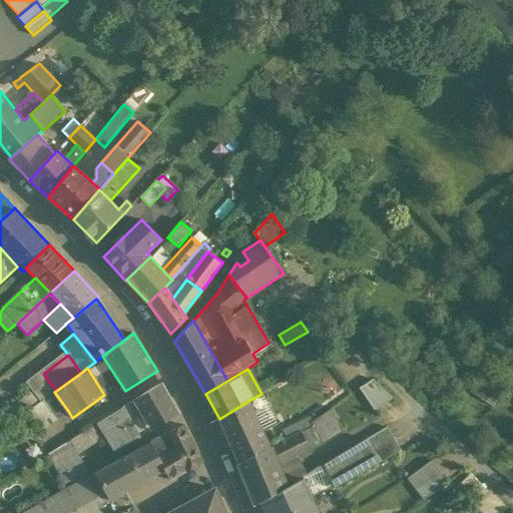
[(40,371),(26,382),(33,391),(33,390),(41,401),(42,400),(54,392),(56,391),(43,374),(40,371)]
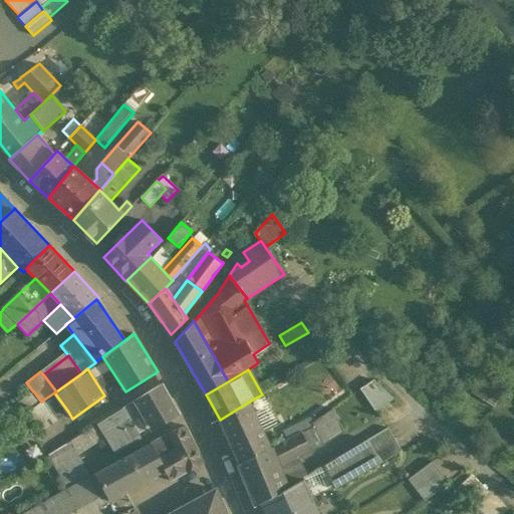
[(392,397),(373,379),(360,389),(374,409),(392,397)]
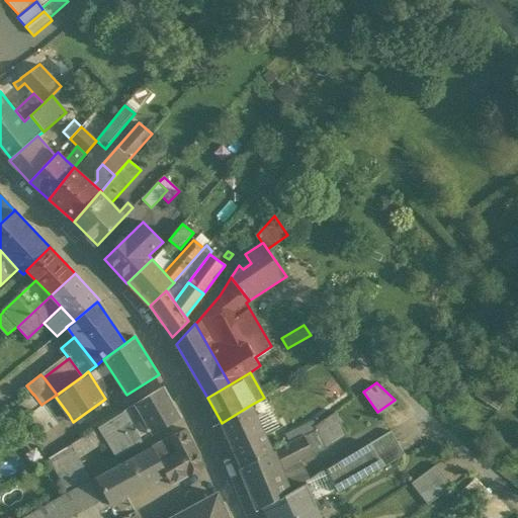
[(164,386),(135,404),(143,418),(153,435),(176,421),(177,421),(182,418),(164,386)]
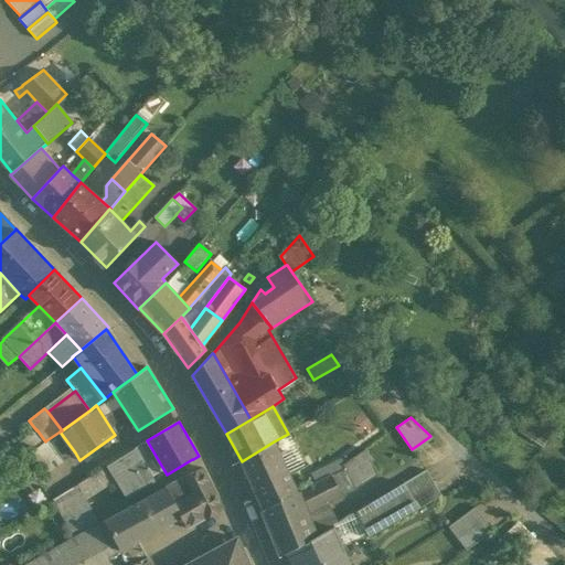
[(36,430),(8,451),(17,464),(25,458),(45,441),(36,429),(36,430)]
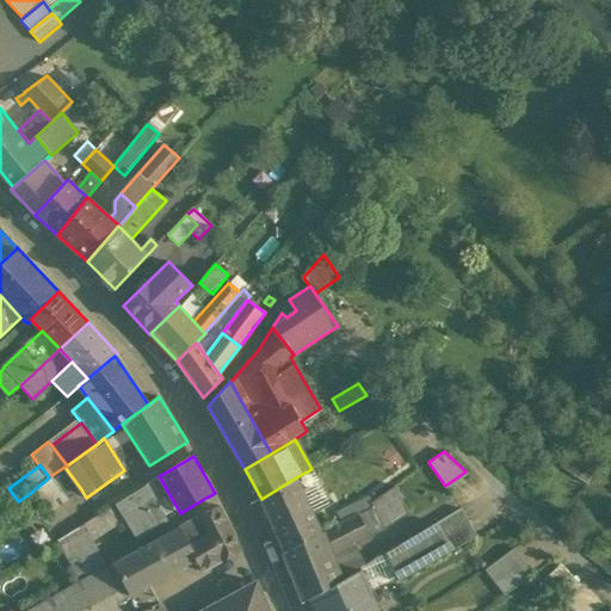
[(65,467),(50,476),(49,477),(28,495),(34,505),(42,517),(81,489),(65,467)]
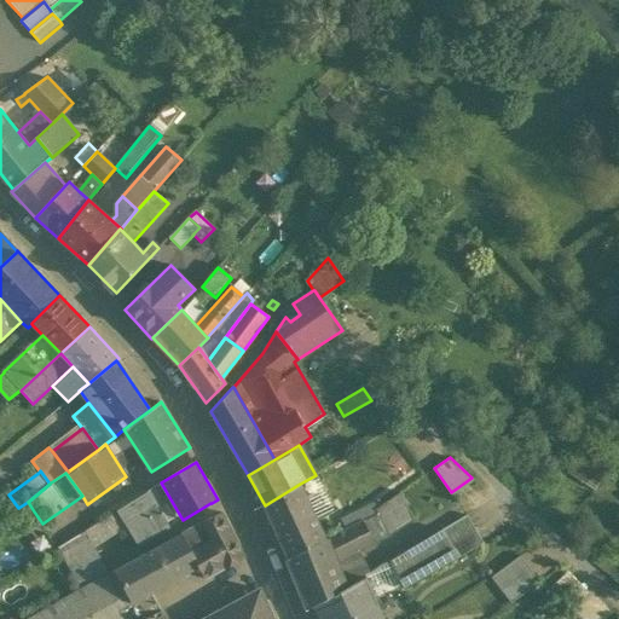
[(171,499),(161,482),(148,491),(157,508),(171,499)]
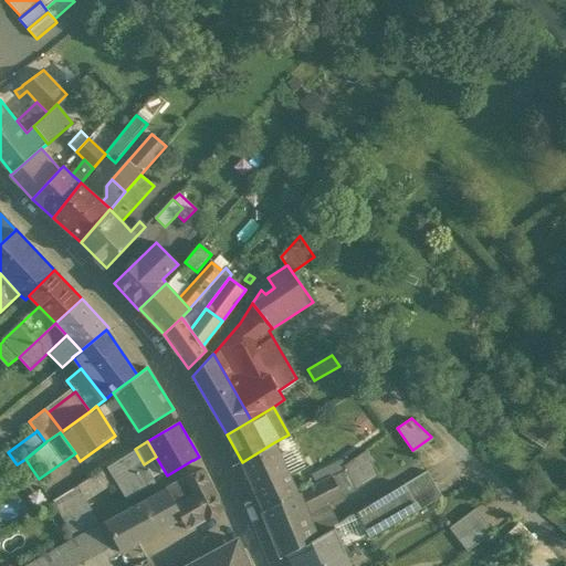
[(274,442),(242,462),(264,511),(299,493),(274,442)]
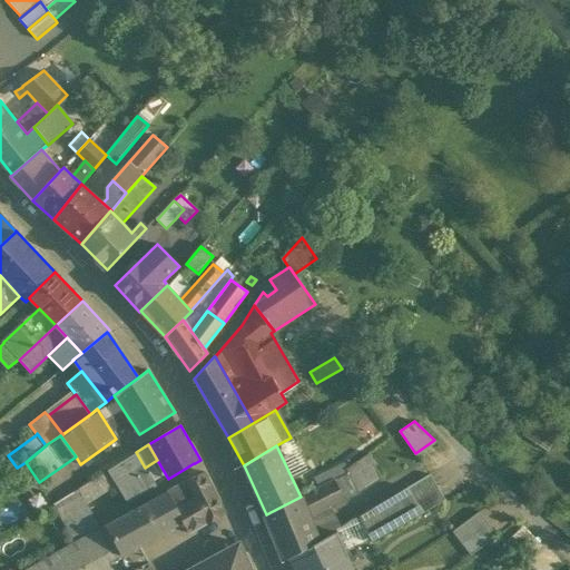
[(145,468),(136,452),(107,471),(116,485),(127,503),(156,485),(145,468)]
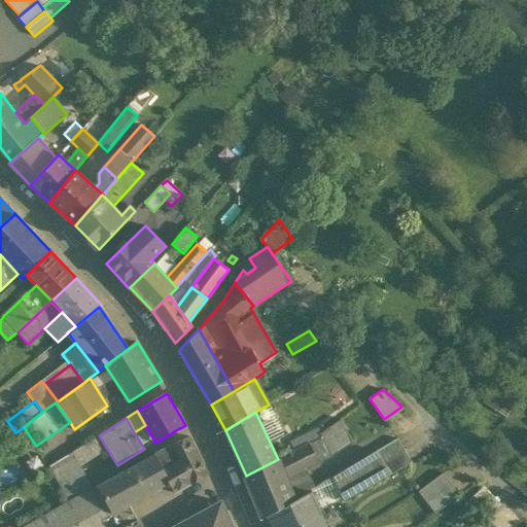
[(352,442),(341,419),(320,433),(321,437),(322,436),(331,455),(352,442)]
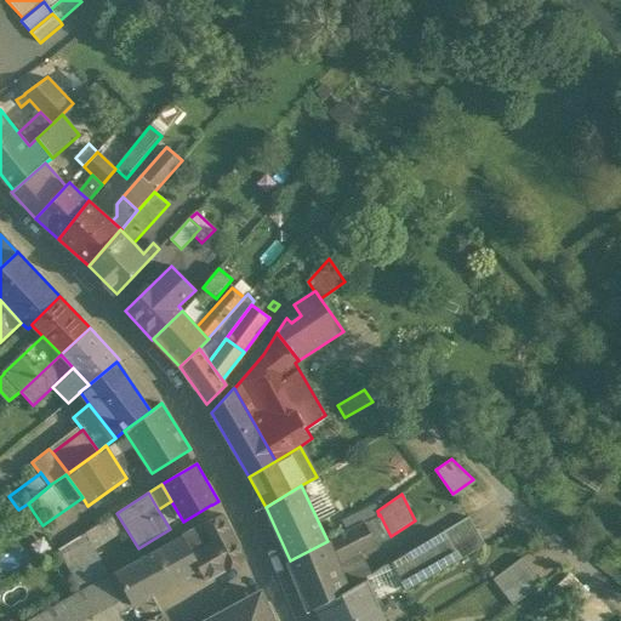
[(34,513),(28,503),(18,510),(26,519),(34,513)]
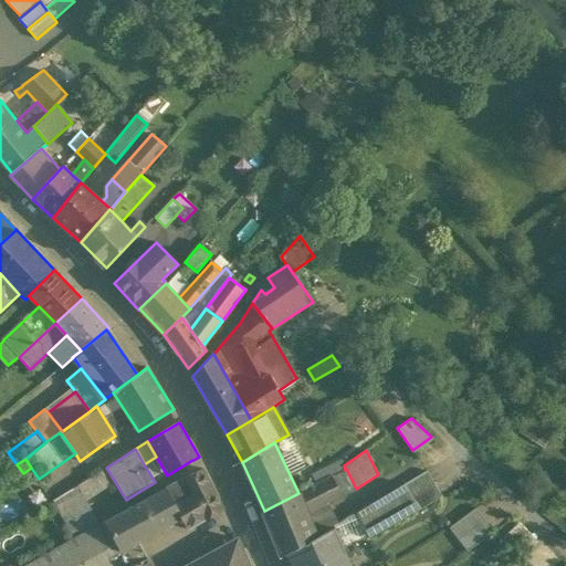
[(106,468),(77,485),(86,501),(115,482),(106,468)]
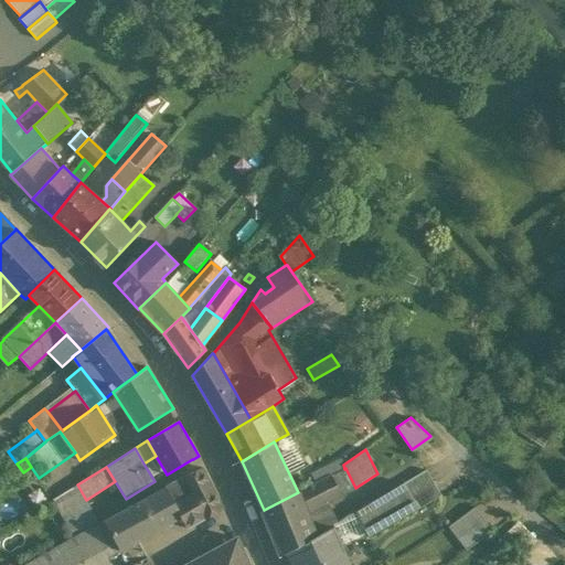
[(344,469),(331,476),(342,494),(355,488),(345,468),(344,469)]
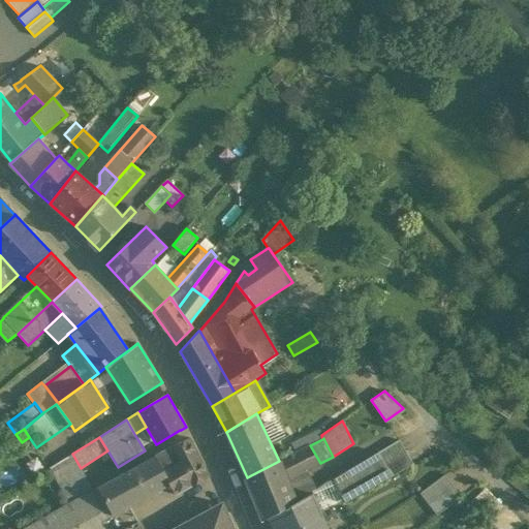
[(189,439),(127,472),(142,500),(170,485),(176,494),(208,476),(189,439)]
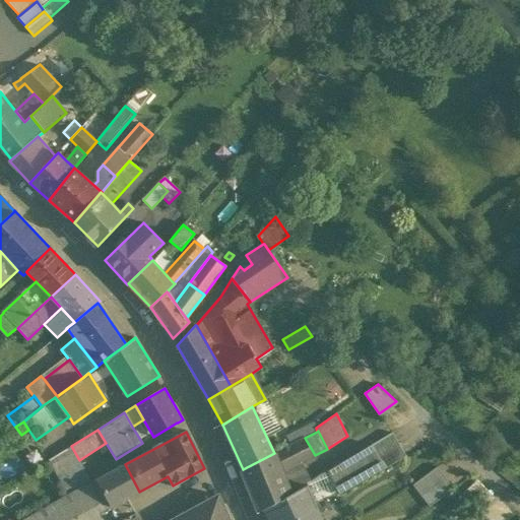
[(392,433),(372,445),(385,468),(406,456),(392,433)]
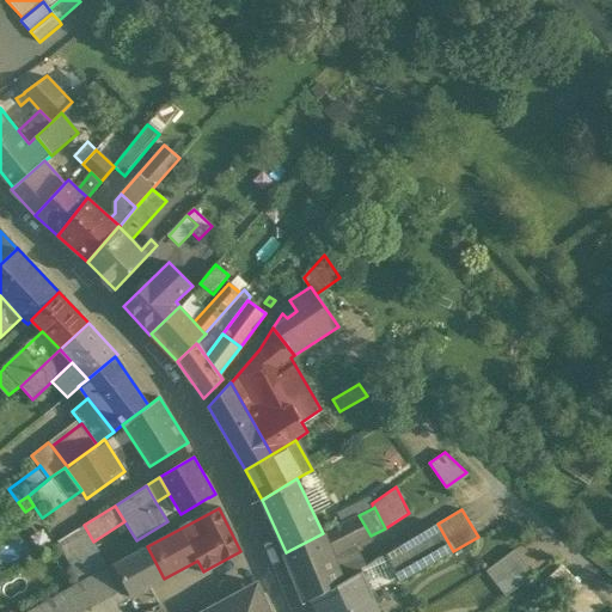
[(359,515),(325,532),(343,580),(362,569),(350,545),(371,536),(359,515)]
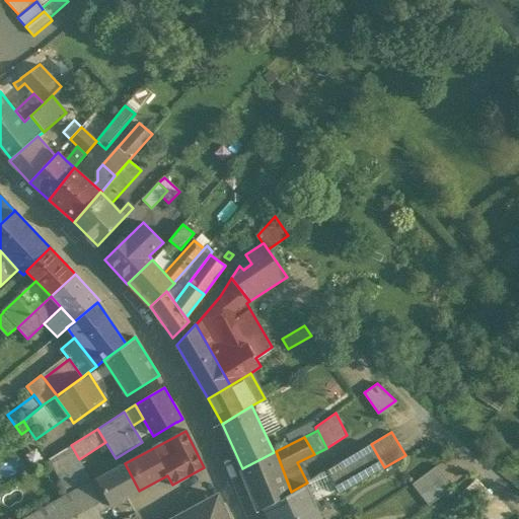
[(371,444),(327,470),(341,494),(384,467),(371,444)]
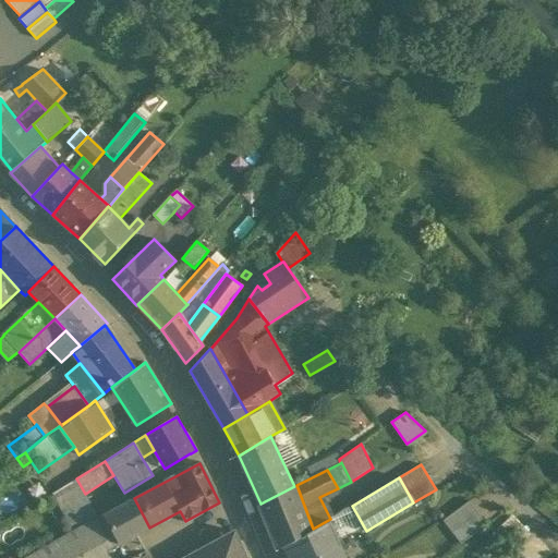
[(76,478),(52,494),(73,532),(98,518),(85,494),(76,478)]
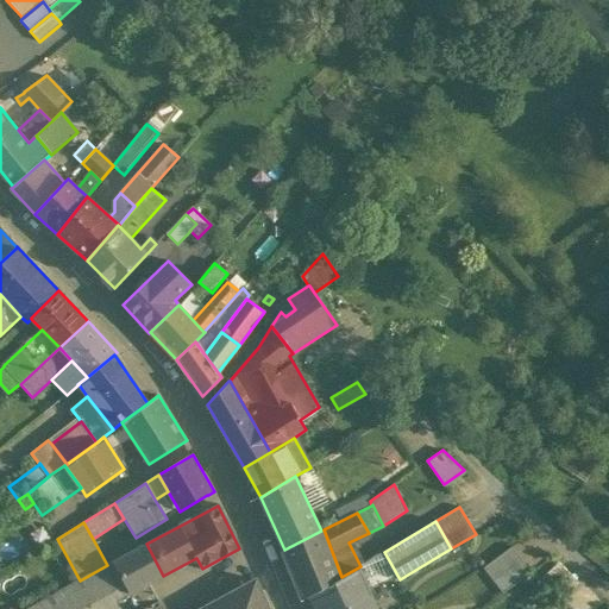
[(284,550),(282,551),(301,600),(341,577),(324,529),(284,550)]
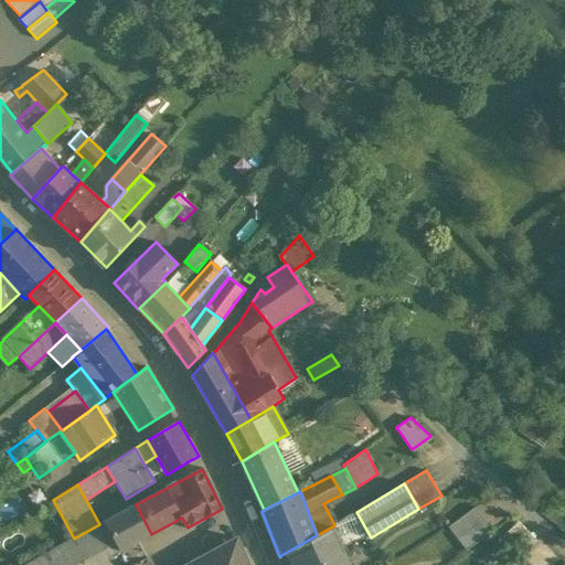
[(136,504),(105,521),(121,551),(138,541),(151,534),(136,504)]
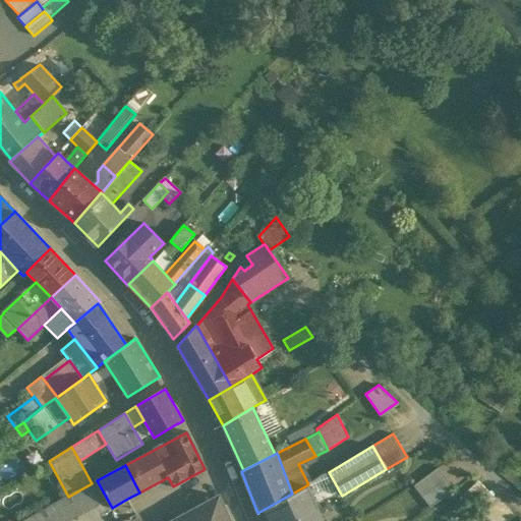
[(438,467),(413,485),(430,508),(455,489),(438,467)]
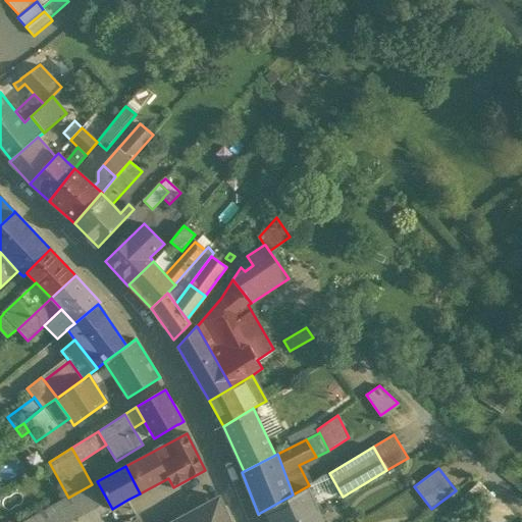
[(68,498),(24,521),(122,521),(136,515),(127,500),(112,509),(97,481),(92,484),(68,498)]
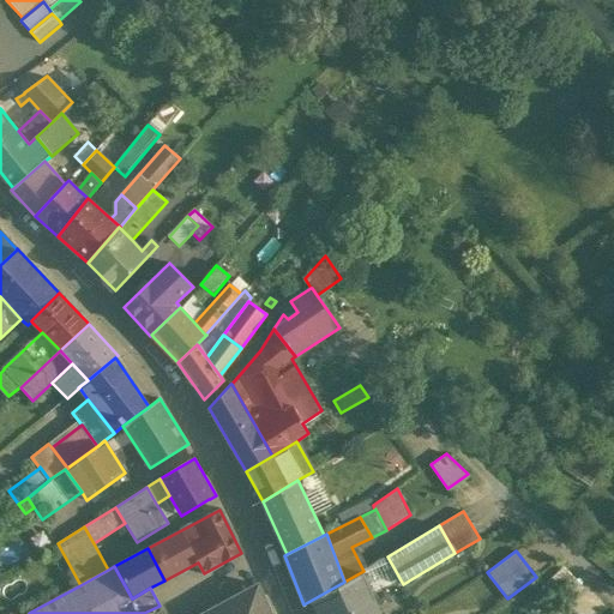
[(583,587),(564,566),(547,583),(565,603),(583,587)]
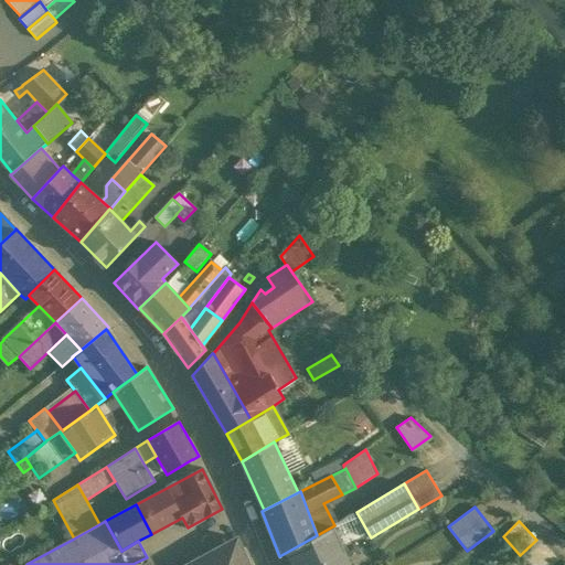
[(351,564),(334,528),(318,535),(317,535),(279,556),(286,554),(290,564),(351,564)]
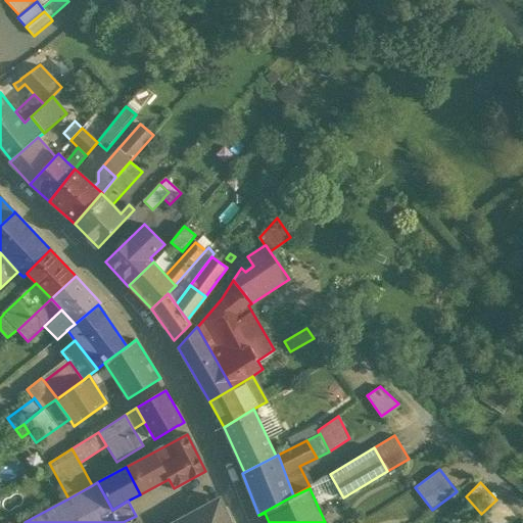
[(230,522),(220,497),(173,522),(230,522)]
